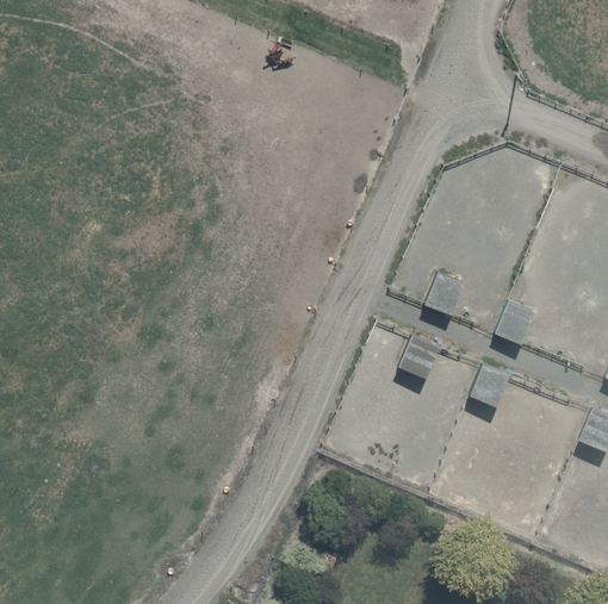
[(464,285),(438,274),(423,305),(451,317),(464,285)]
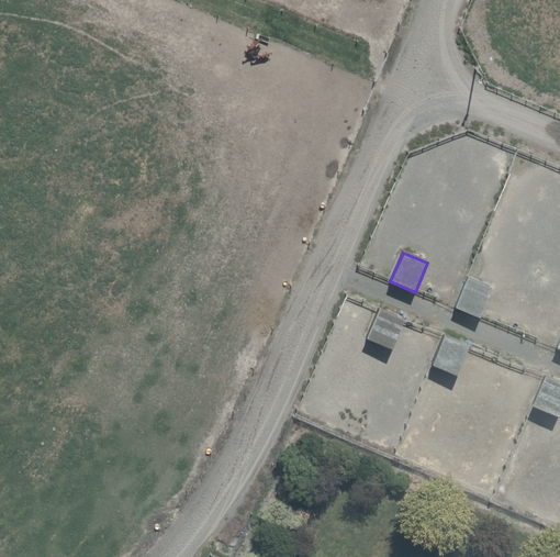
[(491,289),(467,279),(455,307),(479,318),(491,289)]
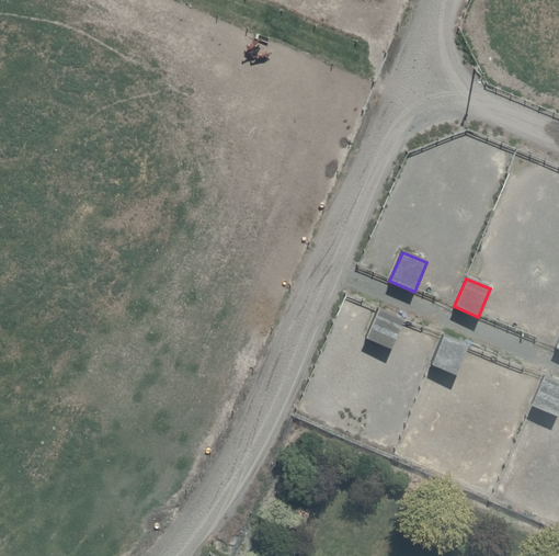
[(379,308),(366,338),(390,349),(403,318),(379,308)]
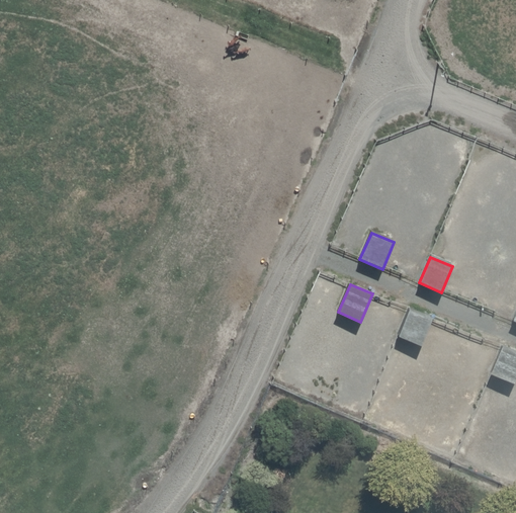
[(410,309),(398,337),(420,346),(432,318),(410,309)]
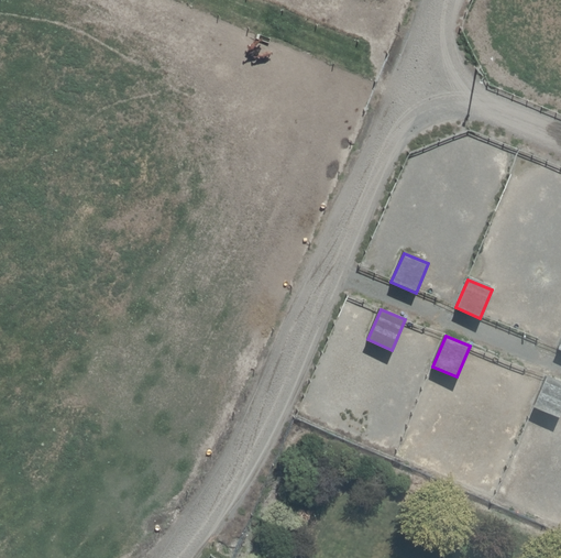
[(560,383),(546,378),(532,407),(558,418),(560,413),(560,383)]
